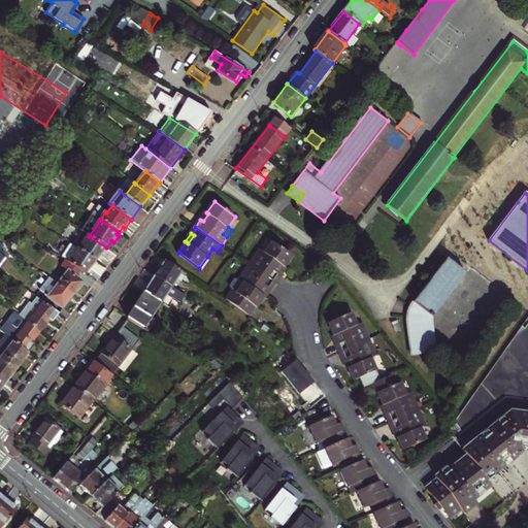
[(77,249),(96,261),(106,248),(89,236),(88,235),(77,249)]
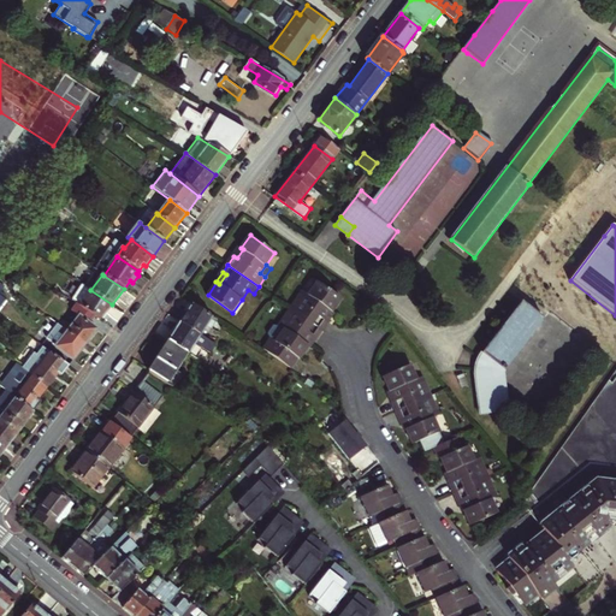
[(319,282),(309,295),(303,303),(298,300),(292,308),(323,330),(329,321),(326,319),(332,311),(333,312),(343,298),(319,282)]
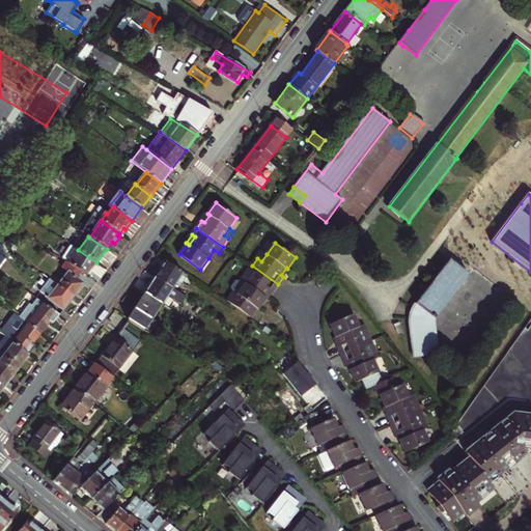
[(77,249),(66,262),(82,272),(87,275),(96,262),(78,250),(77,249)]
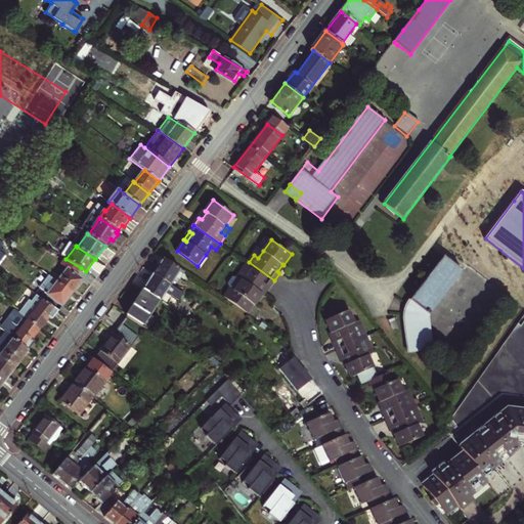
[(211,247),(206,255),(210,258),(216,250),(211,247)]
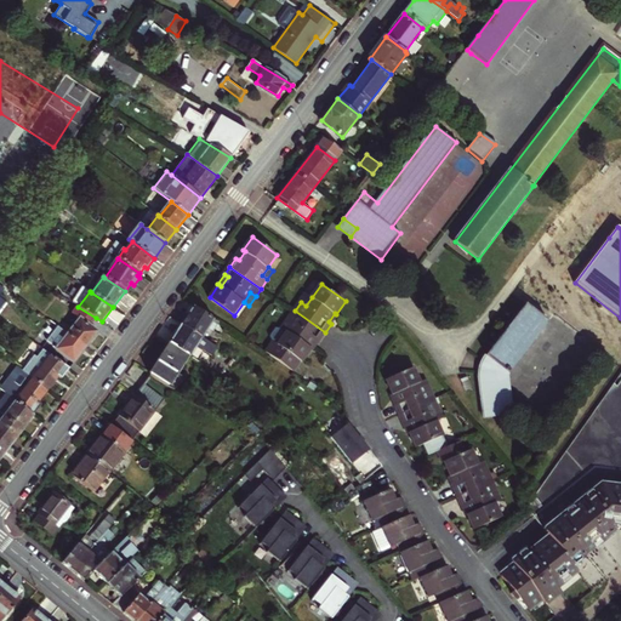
[(307,294),(301,302),(306,306),(312,297),(307,294)]
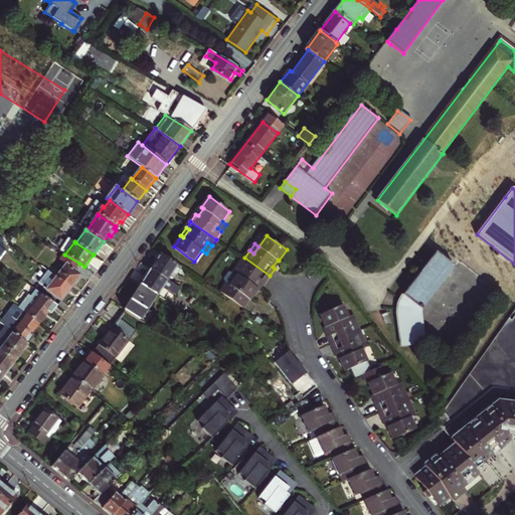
[(64,254),(63,252),(58,259),(64,264),(55,277),(71,289),(81,276),(74,270),(79,264),(64,254)]
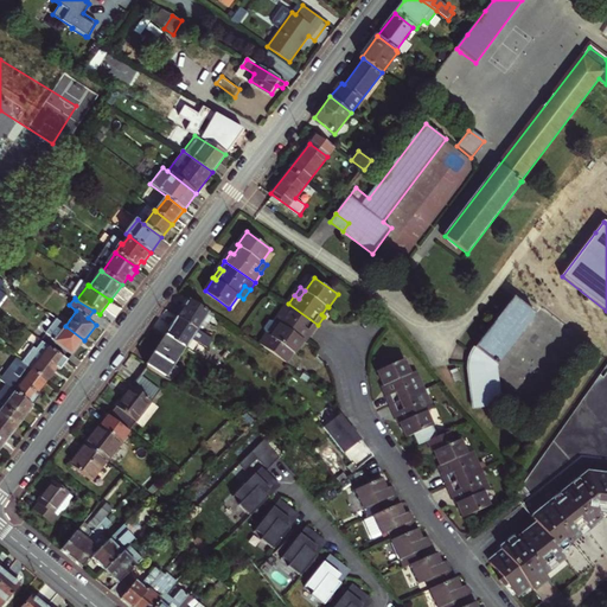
[(513,298),(475,347),(473,353),(470,360),(468,366),(467,374),(472,409),(499,407),(496,374),(496,371),(496,369),(496,366),(497,365),(535,314),(513,298)]
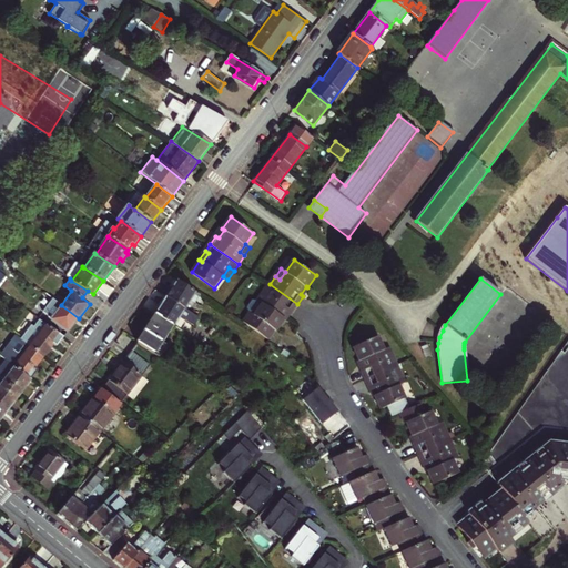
[(166,296),(185,308),(191,300),(194,303),(200,295),(178,280),(166,296)]
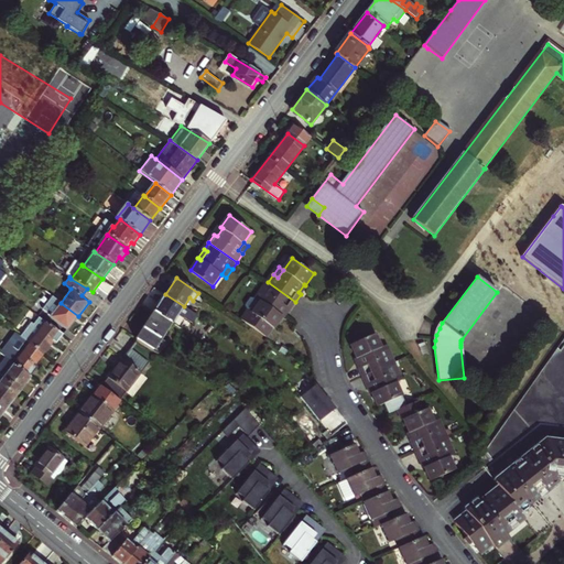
[(290,310),(295,302),(268,282),(257,296),(252,297),(247,305),(248,310),(240,321),(266,337),(273,328),(274,328),(283,316),(282,315),(288,307),(290,310)]
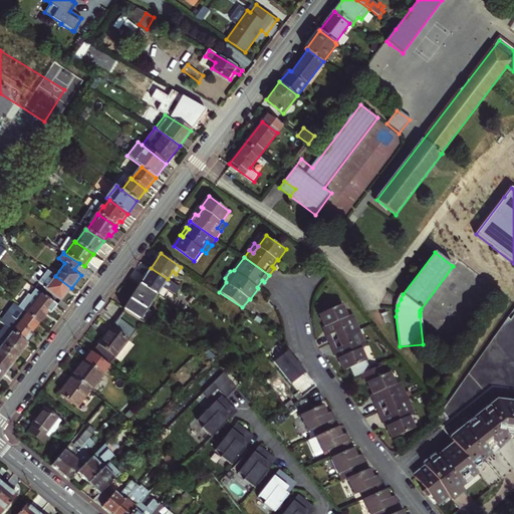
[(272,266),(274,268),(280,261),(278,260),(277,259),(272,266)]
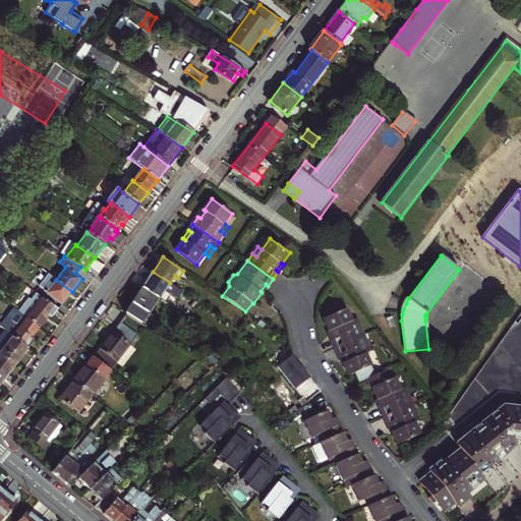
[(182,291),(170,283),(153,272),(141,288),(158,297),(159,299),(165,290),(177,298),(182,291)]
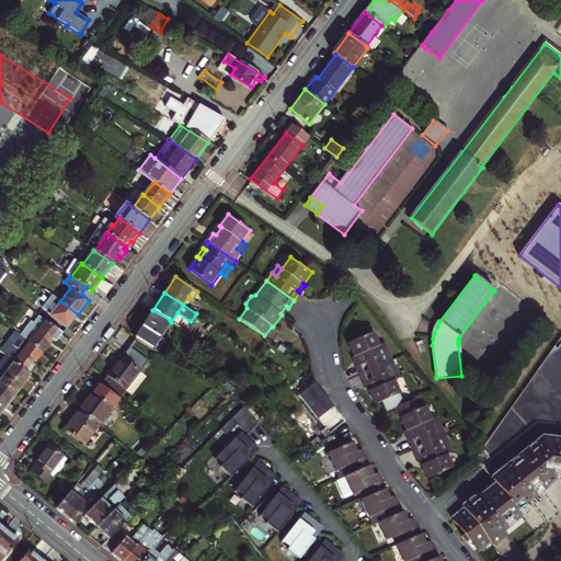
[(148,294),(144,302),(152,308),(158,300),(148,294)]
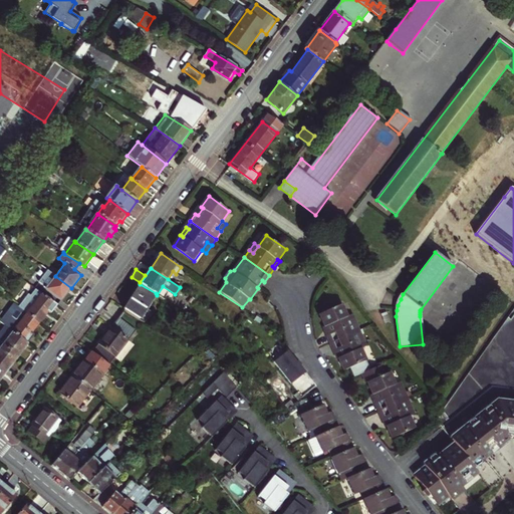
[(57,306),(71,288),(55,276),(41,294),(57,306)]
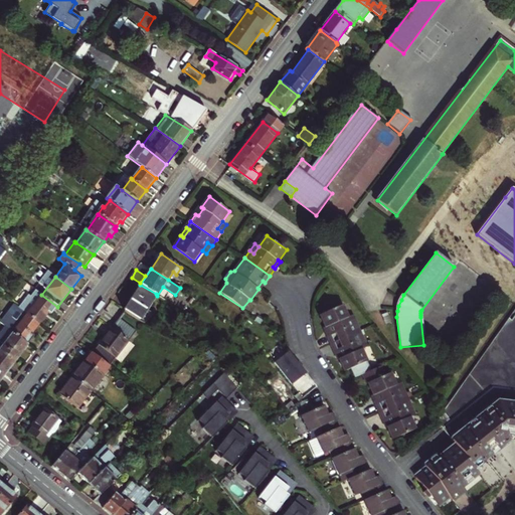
[(124,310),(139,319),(156,294),(140,285),(124,310)]
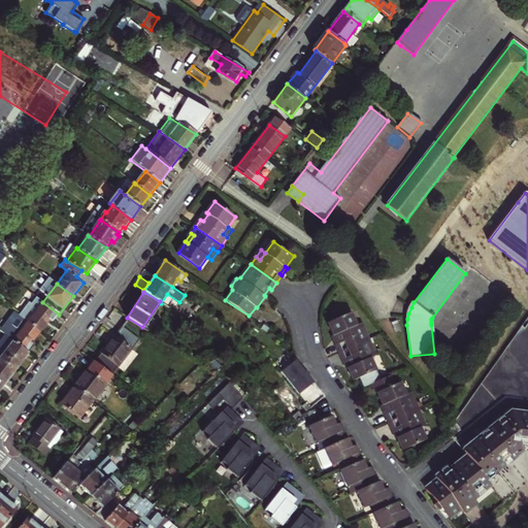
[(59,315),(42,302),(36,297),(31,304),(29,302),(20,316),(40,331),(48,322),(50,320),(53,322),(59,315)]
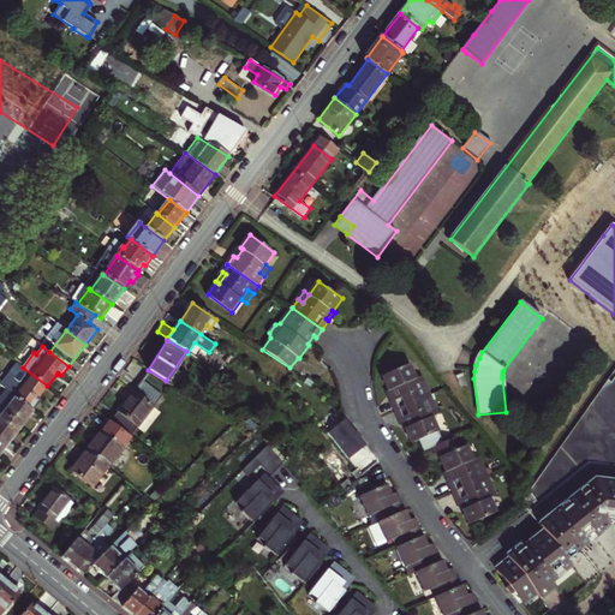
[(47,386),(23,368),(17,363),(0,386),(5,389),(34,411),(41,401),(37,399),(47,386)]
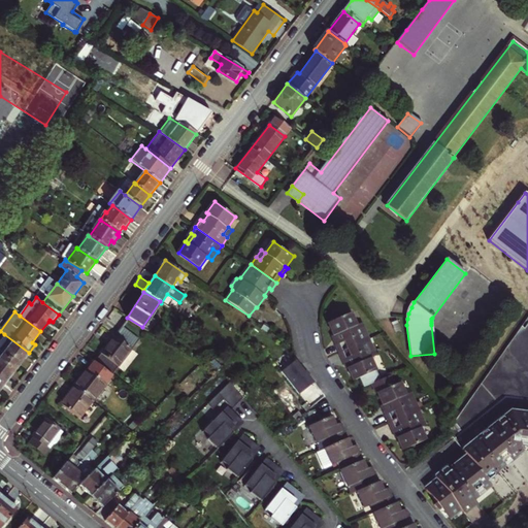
[(359,334),(355,325),(350,312),(327,322),(333,335),(334,334),(338,343),(335,344),(338,352),(367,339),(364,332),(359,334)]
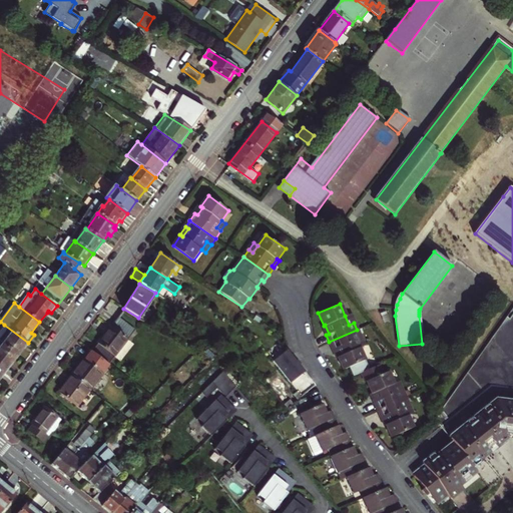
[(512,309),(442,410),(441,410),(433,417),(437,422),(452,441),(454,444),(438,456),(436,454),(424,464),(426,466),(414,475),(424,487),(422,489),(426,494),(428,492),(436,501),(447,492),(449,495),(451,497),(463,487),(462,485),(460,482),(477,469),(474,466),(472,464),(478,459),(480,461),(486,457),(484,454),(495,445),(497,448),(503,443),(500,440),(508,434),(512,434),(512,309)]
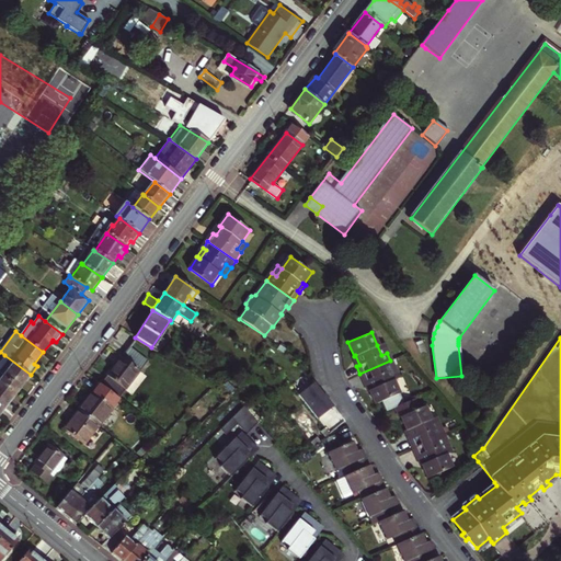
[(381,355),(387,353),(384,343),(377,345),(381,355)]
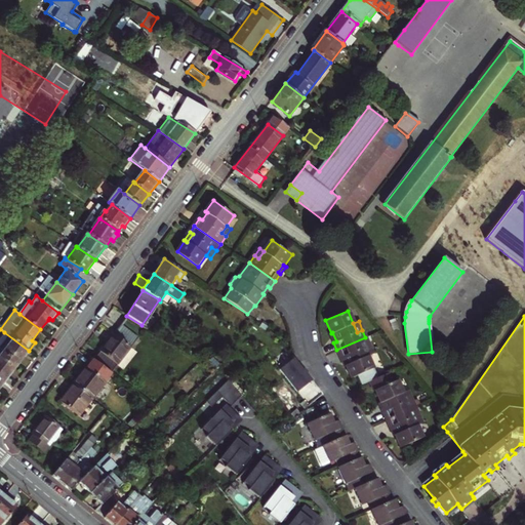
[(29,351),(4,332),(0,337),(0,350),(2,352),(18,364),(29,351)]
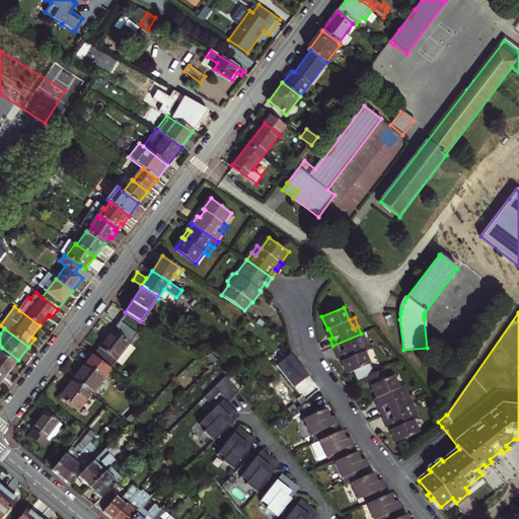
[(110,368),(130,344),(112,329),(98,347),(99,348),(93,355),(110,368)]
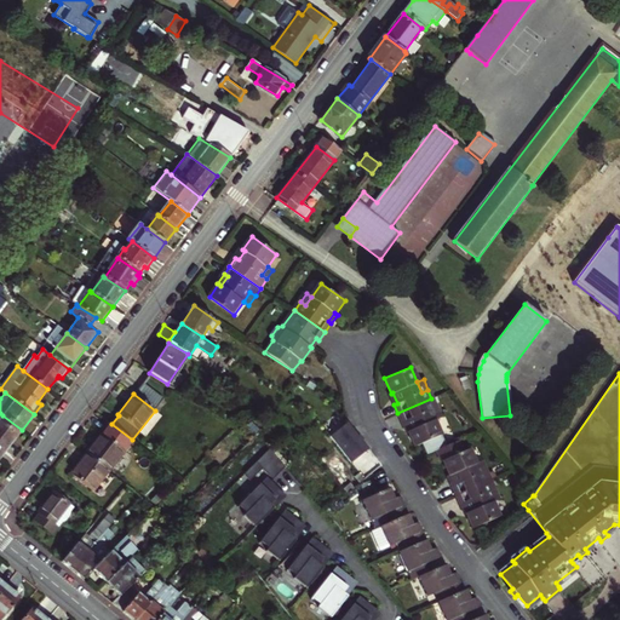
[(440,436),(434,420),(430,411),(436,408),(431,399),(397,413),(401,423),(406,420),(409,430),(407,431),(414,446),(422,443),(425,454),(435,451),(445,446),(440,436)]
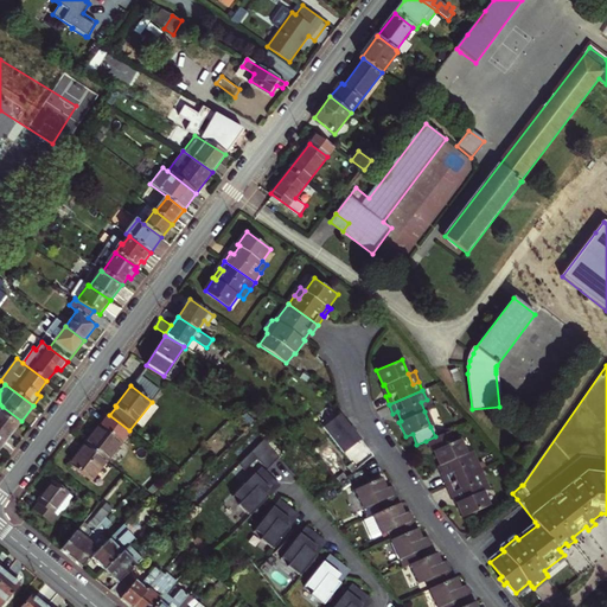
[(430,409),(427,400),(421,402),(425,411),(430,409)]
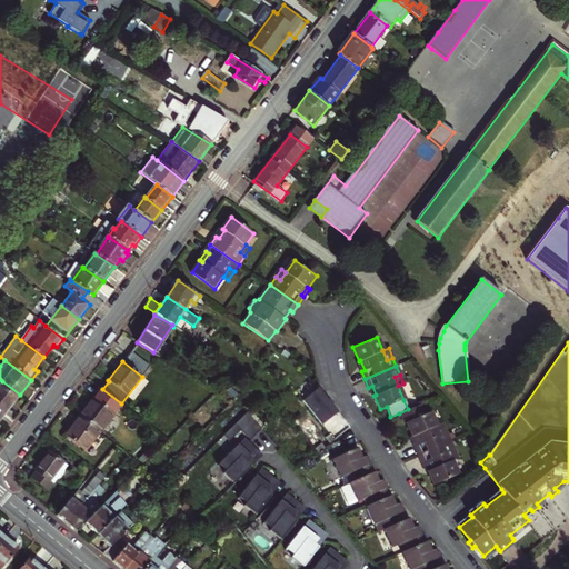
[(2,381),(0,385),(0,400),(9,408),(15,401),(20,395),(2,381)]
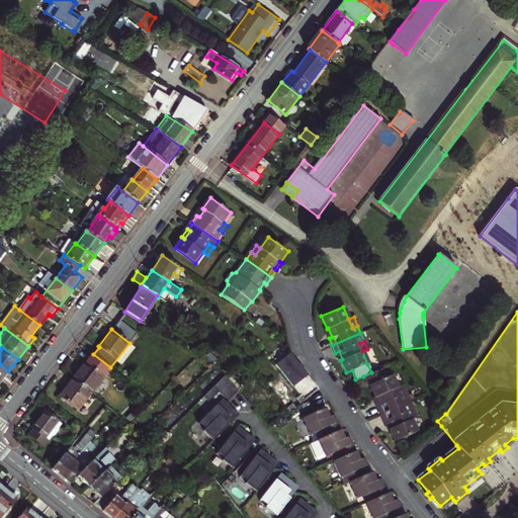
[(73,378),(91,392),(110,367),(93,354),(87,362),(86,361),(73,378)]
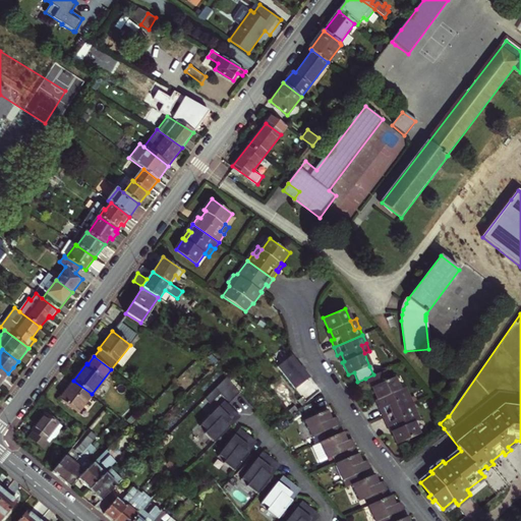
[(292,357),(278,367),(295,390),(309,380),(292,357)]
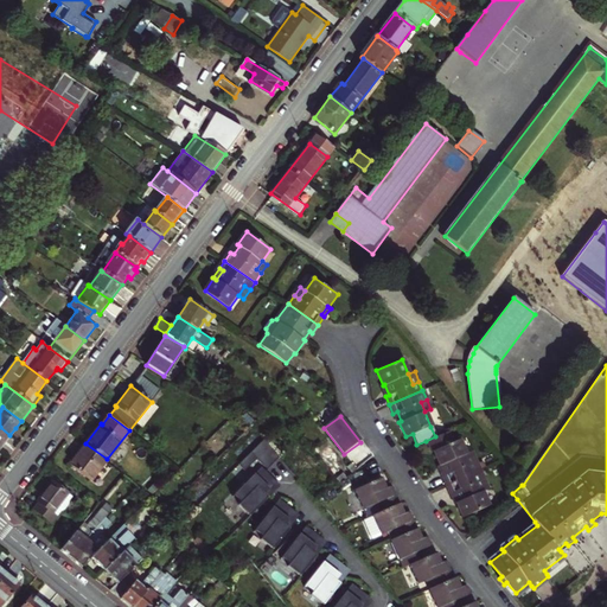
[(0,447),(10,435),(0,427),(0,447)]
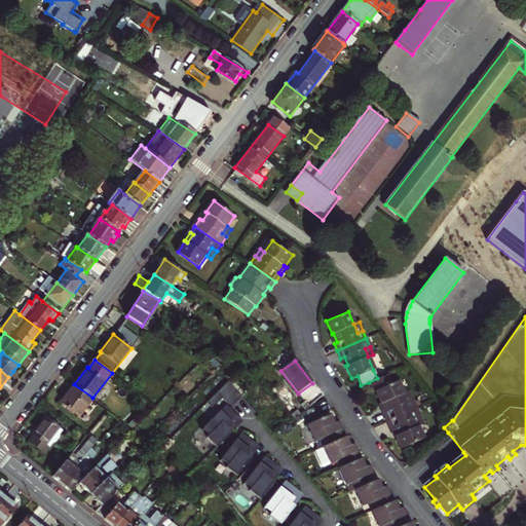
[(375,390),(380,403),(382,403),(385,411),(382,412),(385,419),(416,407),(413,400),(408,402),(404,392),(399,380),(392,383),(388,374),(377,378),(369,382),(373,391),(375,390)]
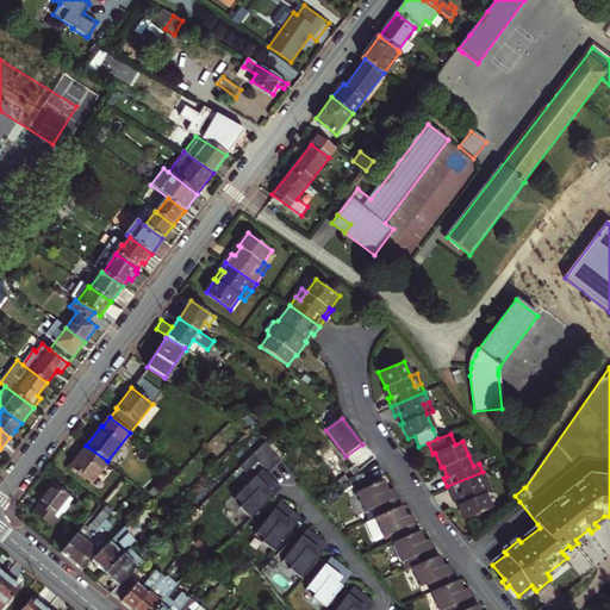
[(280,460),(265,441),(240,466),(246,473),(257,461),(268,472),(280,460)]
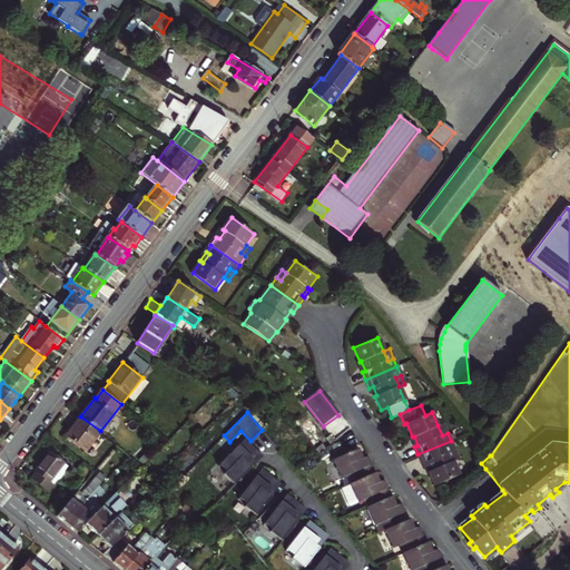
[(86,450),(100,431),(80,416),(66,434),(86,450)]
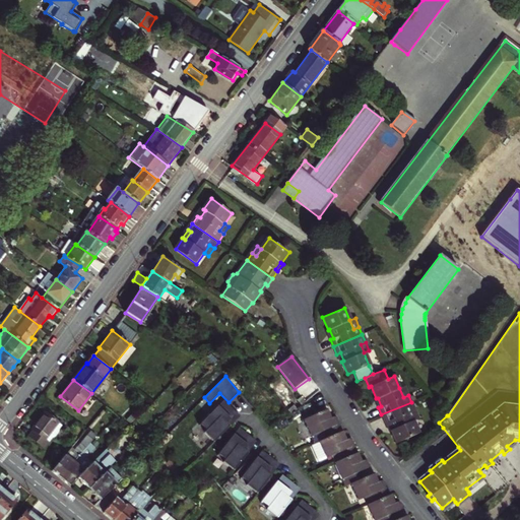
[(403,397),(408,395),(404,386),(399,388),(403,397)]
